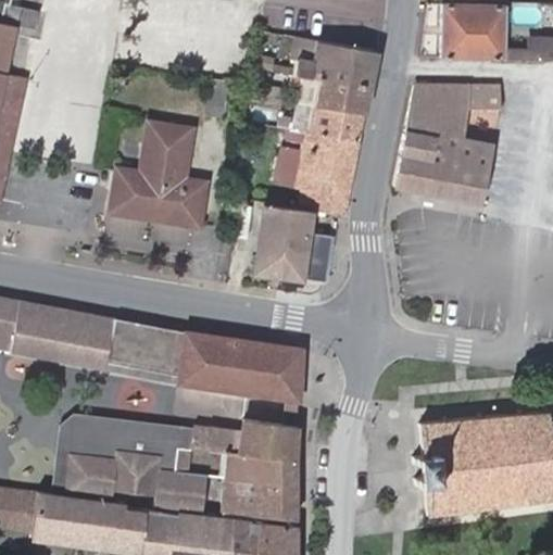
[(0,0),(0,202),(0,203),(12,154),(29,78),(9,73),(19,25),(39,29),(42,12),(13,5),(13,0),(0,0)]
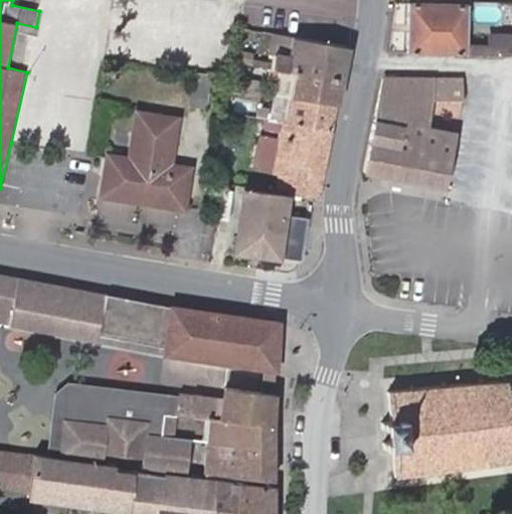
[(511,36),(491,36),(491,44),(469,44),(470,6),(412,5),(411,54),(510,55),(511,55),(511,36)]
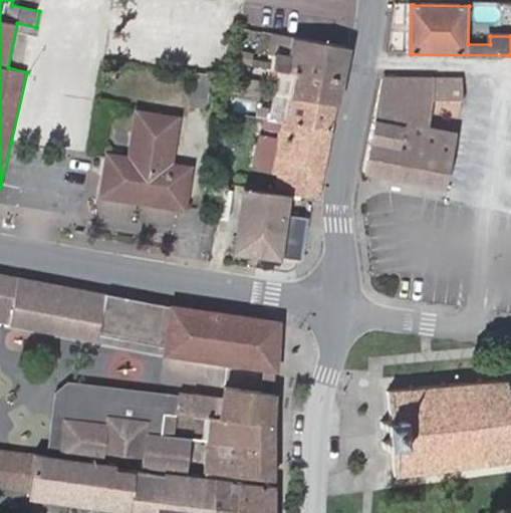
[(279,35),(276,52),(292,55),(295,38),(279,35)]
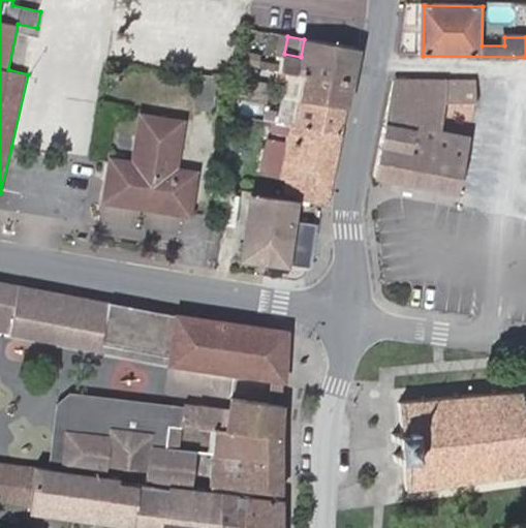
[(353,83),(361,49),(304,39),(301,57),(284,54),(281,71),(353,83)]
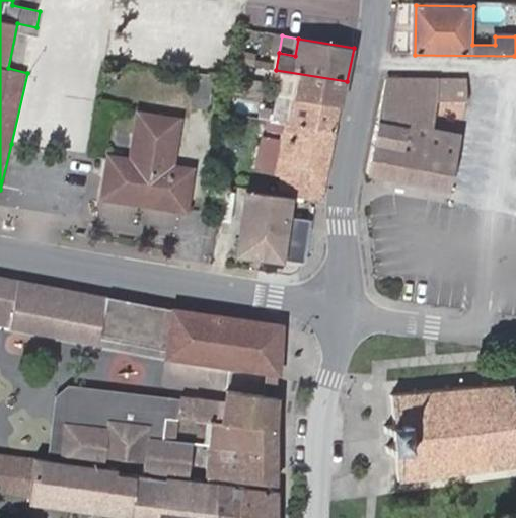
[(278,114),(273,113),(272,121),(338,133),(347,81),(276,70),(274,79),(285,81),(278,114)]
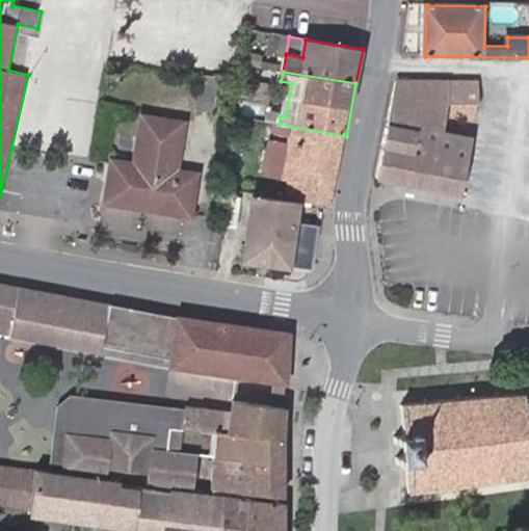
[(218,110),(221,79),(205,77),(201,109),(218,110)]
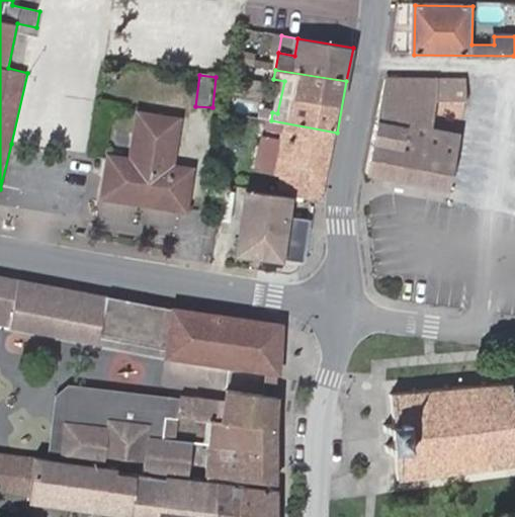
[(470,101),(470,83),(391,80),(387,99),(439,100),(448,100),(470,101)]
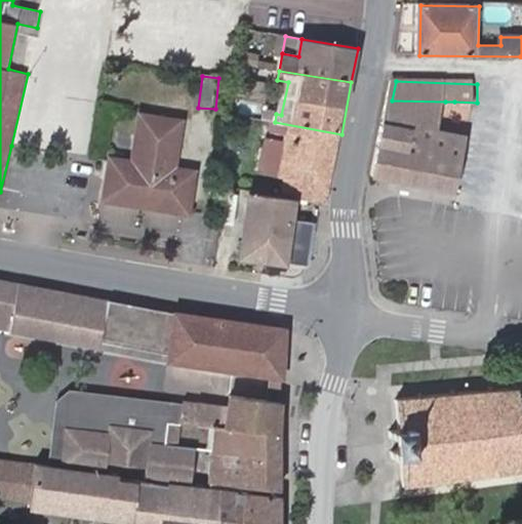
[(440,130),(442,121),(445,102),(392,101),(375,176),(456,192),(458,178),(467,135),(440,130)]
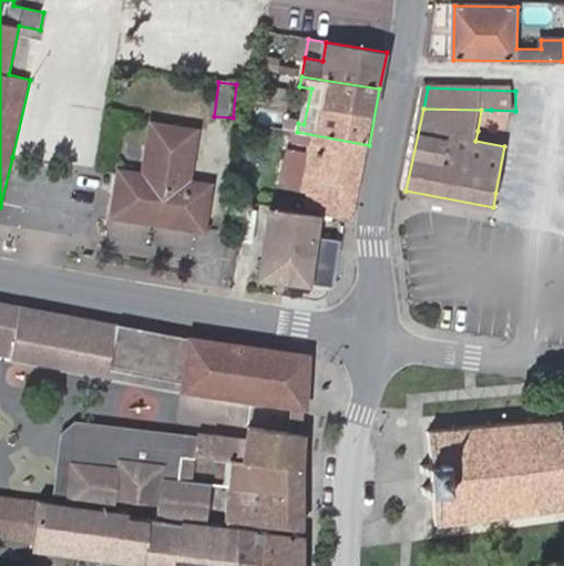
[(491,110),(481,110),(478,131),(488,132),(491,110)]
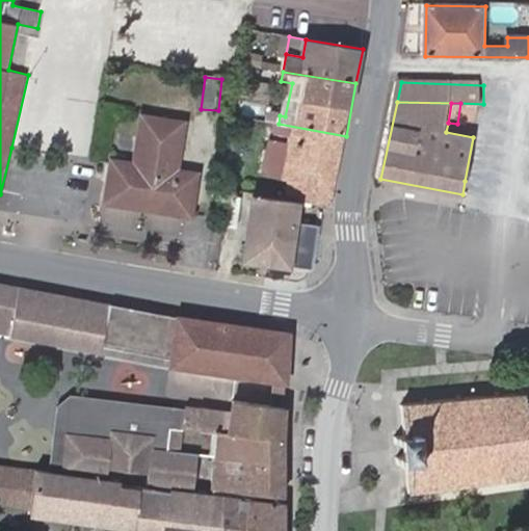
[(179,171),(185,122),(144,116),(137,165),(113,162),(107,205),(192,217),(199,175),(179,171)]
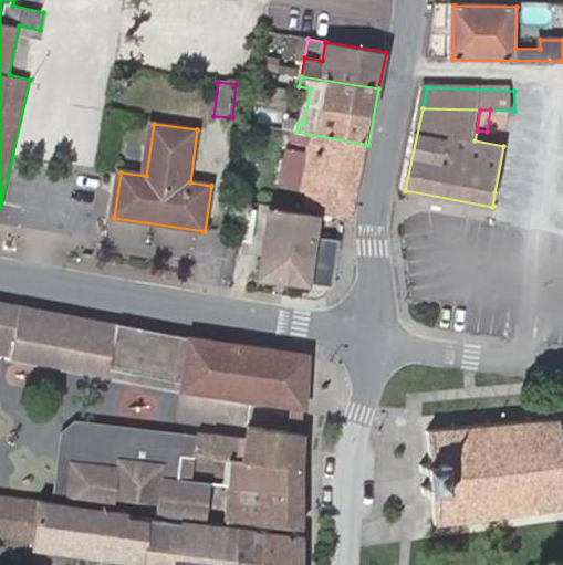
[(368,145),(296,132),(285,188),(310,192),(306,211),(319,213),(344,217),(354,218),(368,145)]
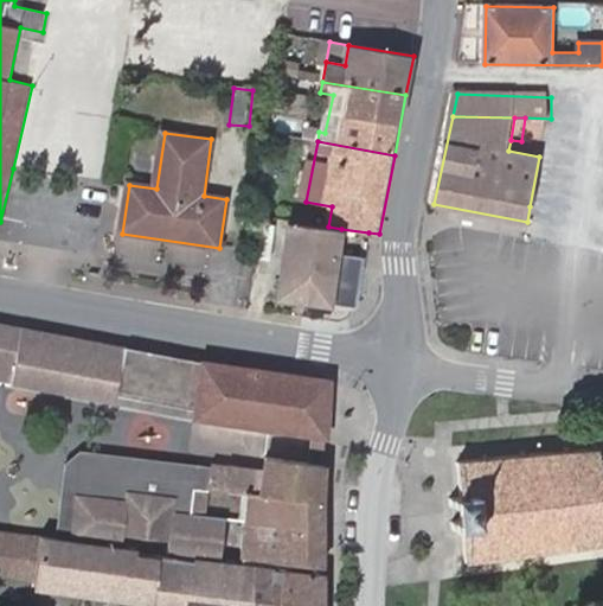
[(547,225),(550,210),(530,206),(527,222),(547,225)]
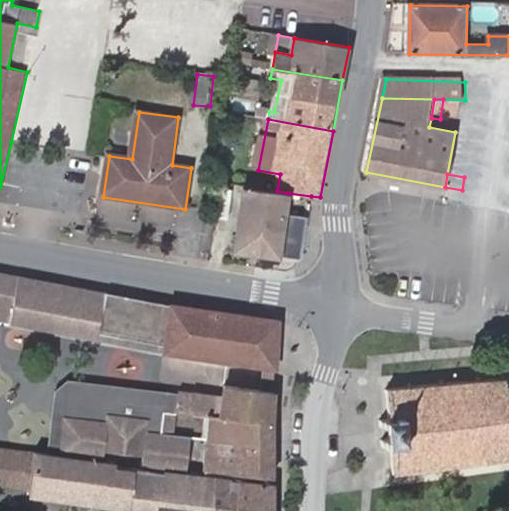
[(245,186),(238,235),(247,236),(252,187),(245,186)]
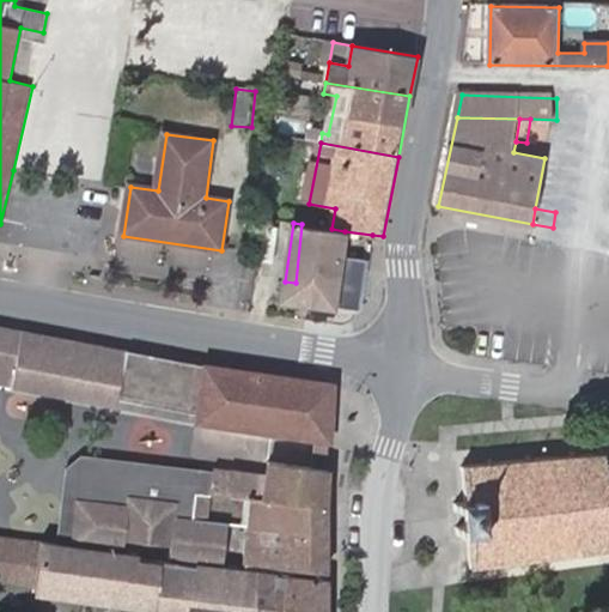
[(296,283),(285,282),(282,300),(335,307),(345,231),(332,229),(302,224),(296,283)]
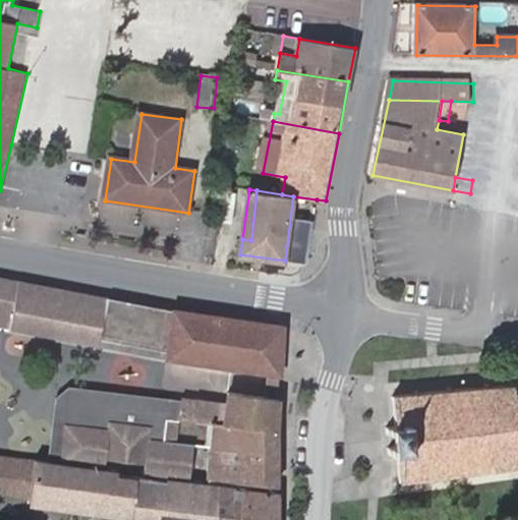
[(310,263),(318,223),(302,220),(295,260),(310,263)]
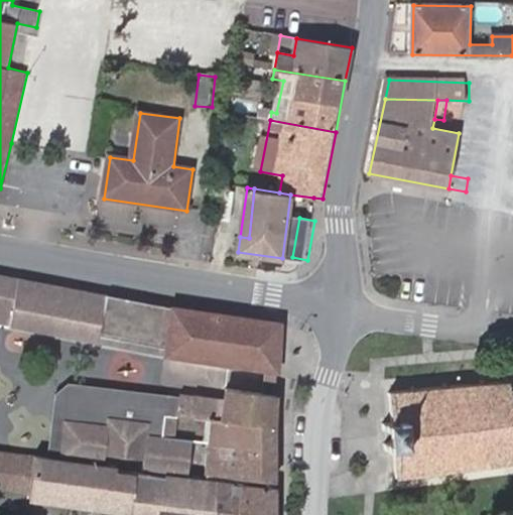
[(146,303),(84,290),(0,275),(0,305),(16,309),(14,320),(13,328),(100,345),(102,334),(169,347),(167,357),(280,372),(283,326),(146,303)]
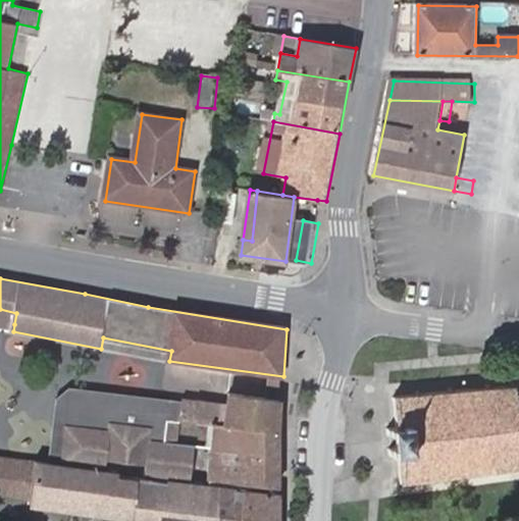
[(0,309),(0,321),(14,324),(16,313),(0,309)]
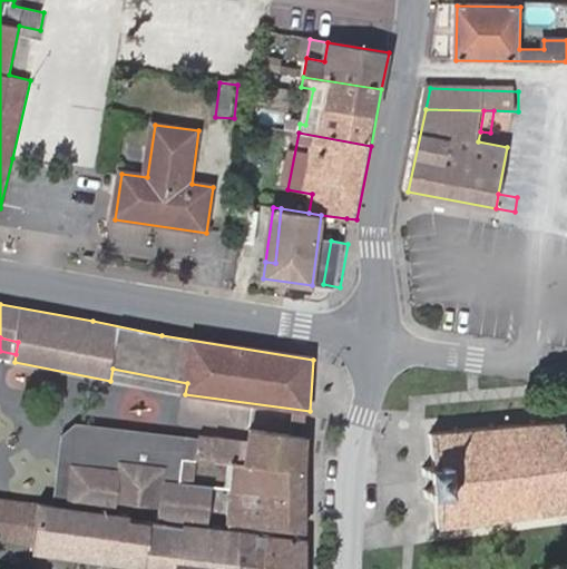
[(566,433),(564,434),(563,423),(434,435),(438,466),(431,466),(434,496),(441,496),(445,528),(566,508),(566,433)]
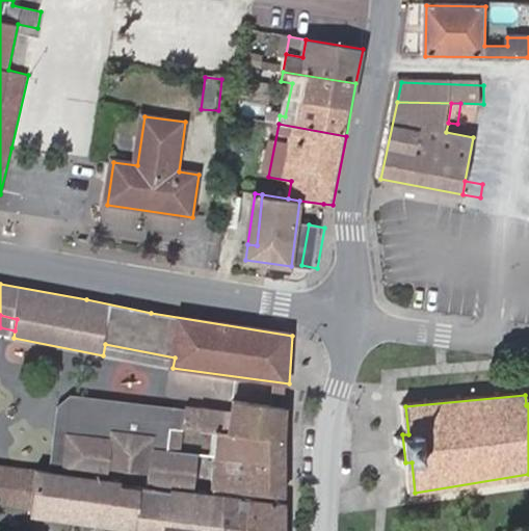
[(69,398),(52,410),(51,414),(78,418),(78,410),(102,413),(114,404),(69,398)]
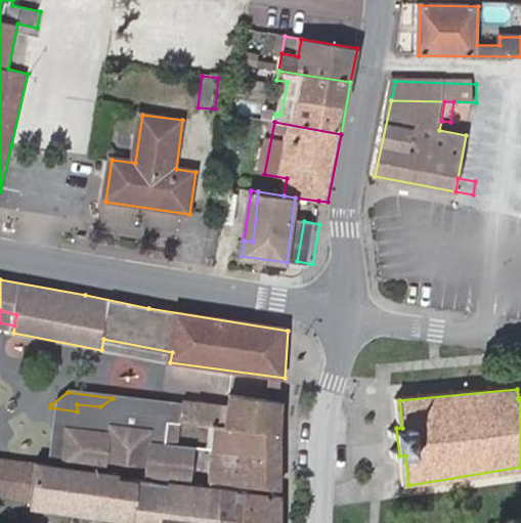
[(227,408),(182,402),(181,406),(180,418),(164,415),(155,403),(113,398),(100,406),(77,404),(77,411),(169,421),(219,426),(281,432),(284,404),(228,398),(227,408)]
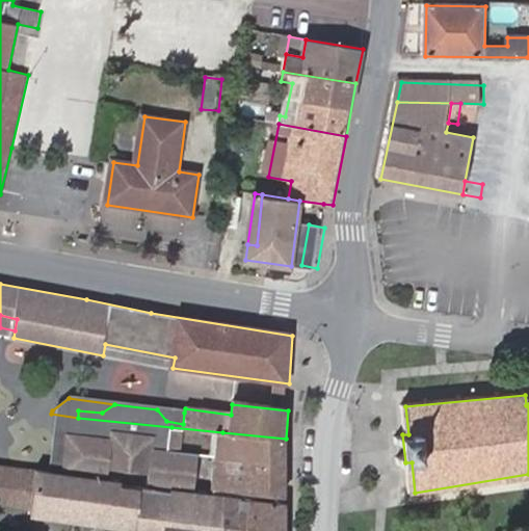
[(184,413),(157,409),(166,421),(183,424),(184,413)]
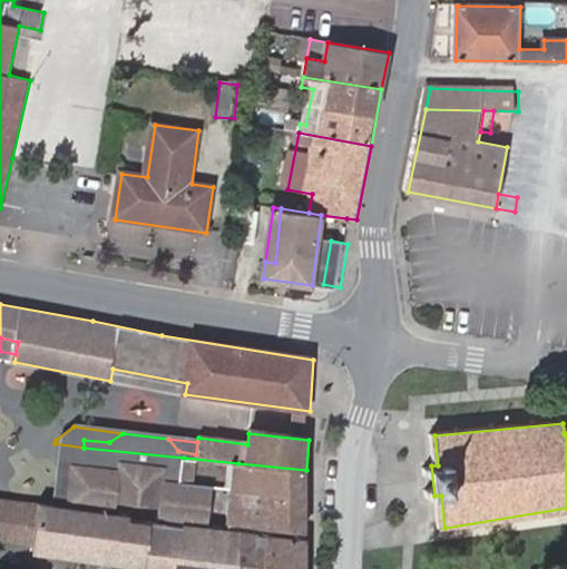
[(90,468),(90,461),(81,460),(84,448),(55,443),(47,506),(64,508),(69,466),(90,468)]
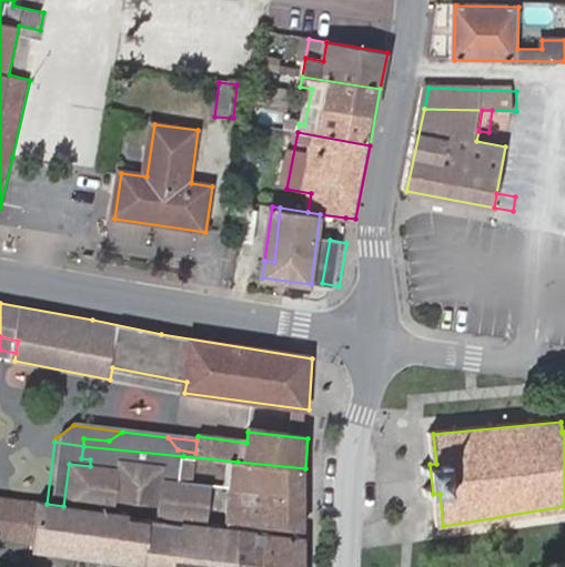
[(153,523),(203,528),(208,486),(180,482),(183,456),(83,446),(81,458),(90,459),(90,466),(69,464),(63,506),(89,509),(113,513),(115,502),(155,506),(153,523)]
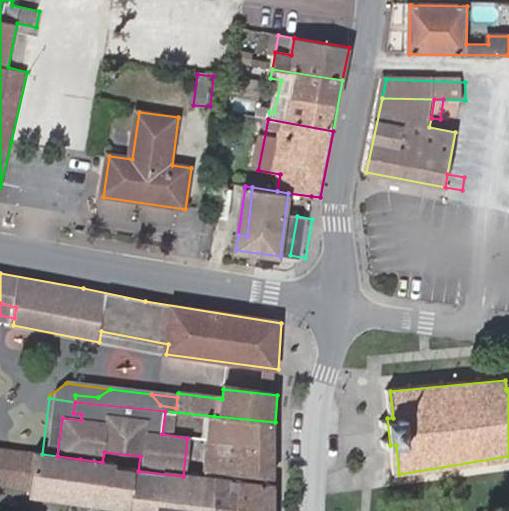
[(274,448),(275,422),(214,416),(212,441),(274,448)]
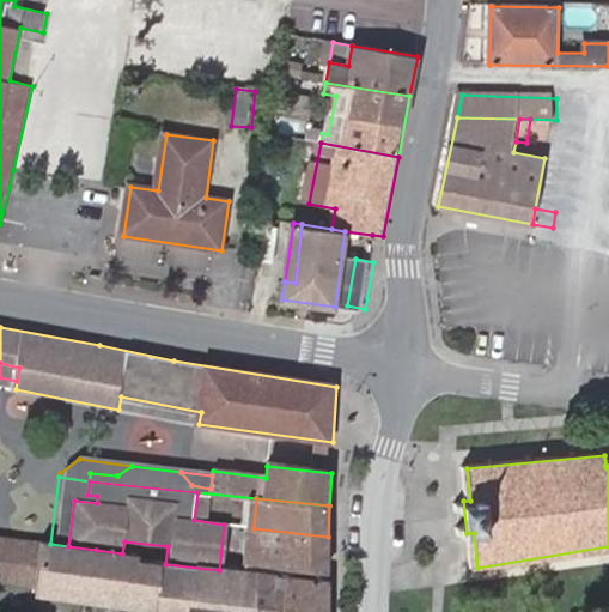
[(254,528),(249,527),(244,561),(327,571),(328,537),(254,528)]
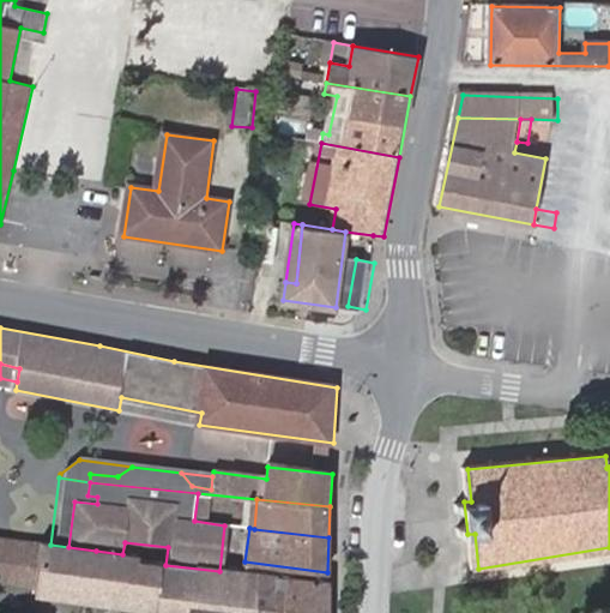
[(0,538),(0,582),(41,588),(47,545),(0,538)]
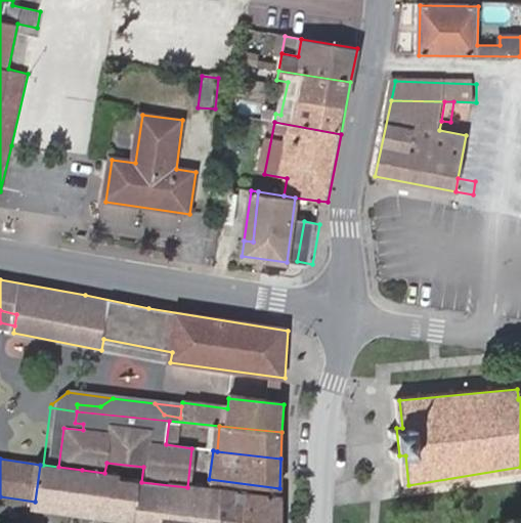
[(35,502),(34,507),(75,513),(82,470),(58,467),(43,465),(40,465),(35,502)]
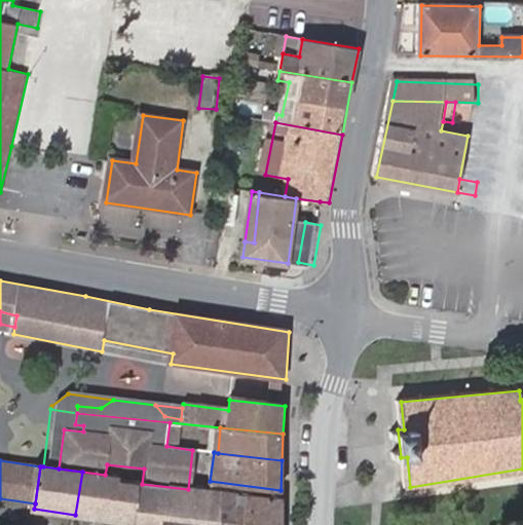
[(122,482),(123,478),(105,475),(82,472),(75,515),(137,523),(137,524),(218,524),(219,492),(188,489),(142,484),(122,482)]
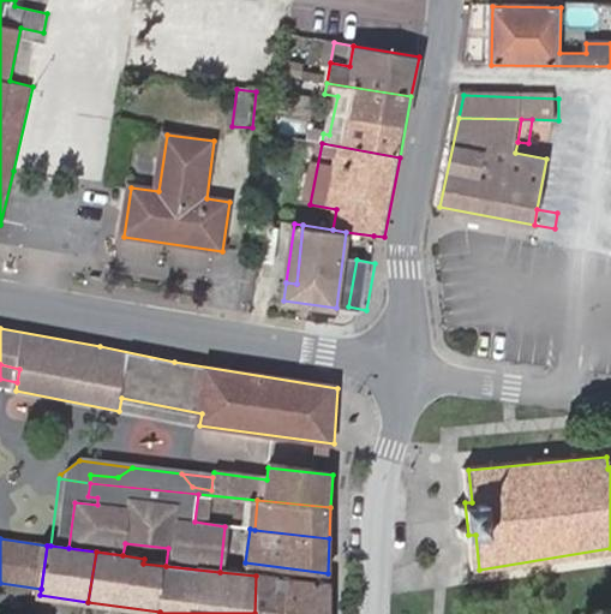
[(256,576),(255,613),(327,613),(328,584),(256,576)]
